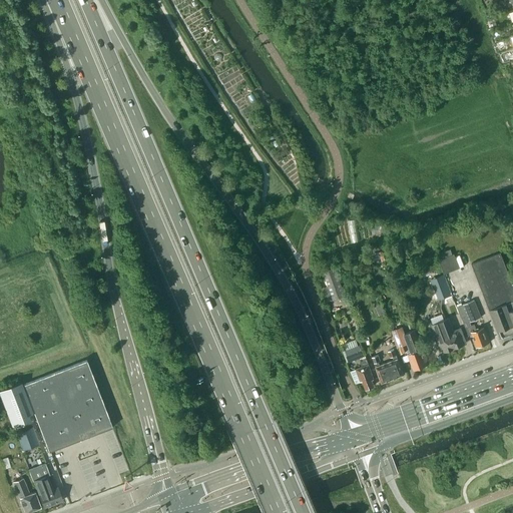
[(386,248),(388,254),(394,252),(392,246),(386,248)]
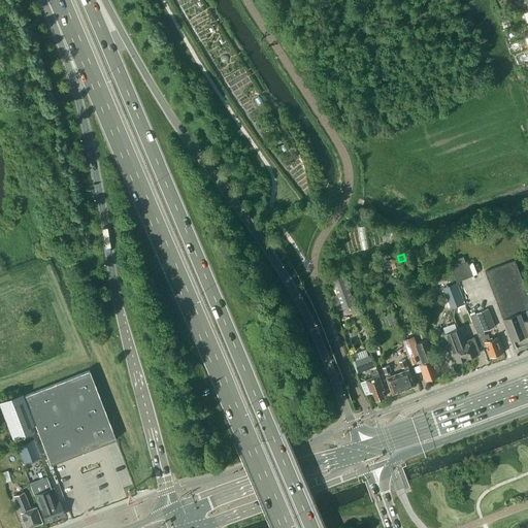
[(456,282),(472,275),(467,261),(465,262),(463,256),(451,261),(453,266),(451,267),(456,282)]
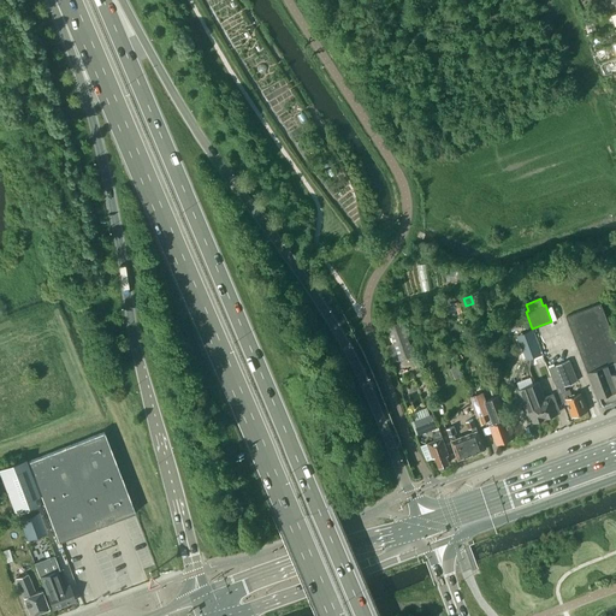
[(615,400),(615,339),(602,302),(567,315),(600,406),(615,400)]
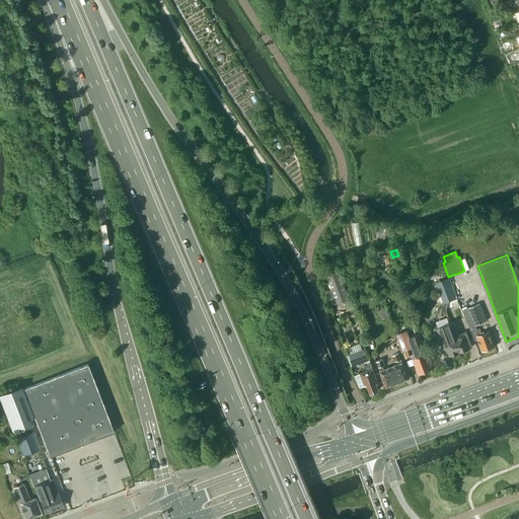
[(349,298),(339,270),(326,274),(337,303),(349,298)]
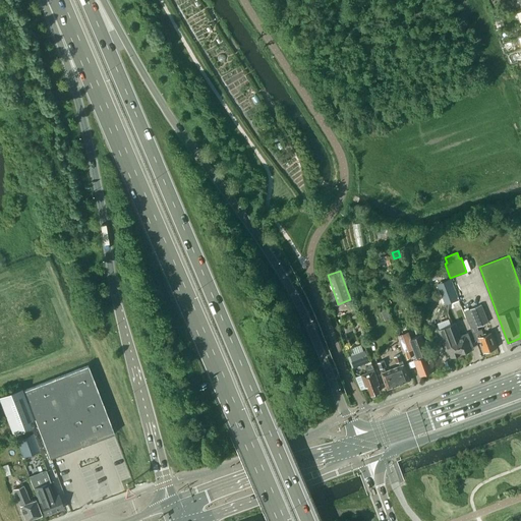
[(458,298),(451,279),(438,284),(446,303),(458,298)]
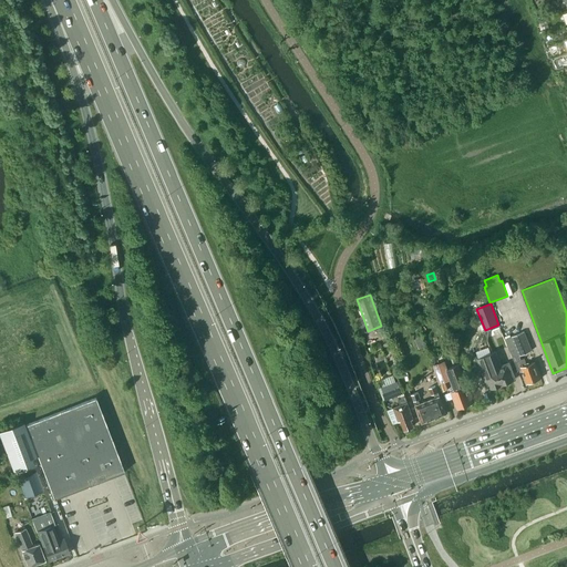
[(524,358),(521,359),(519,356),(532,351),(524,332),(506,339),(518,371),(522,370),(527,383),(540,378),(535,361),(526,364),(524,358)]
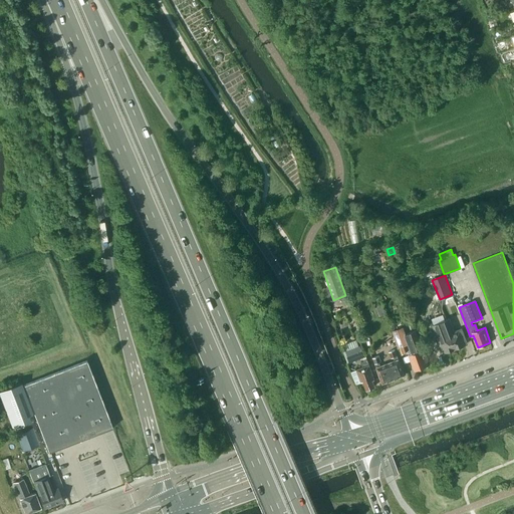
[(376,307),(380,316),(386,314),(381,305),(376,307)]
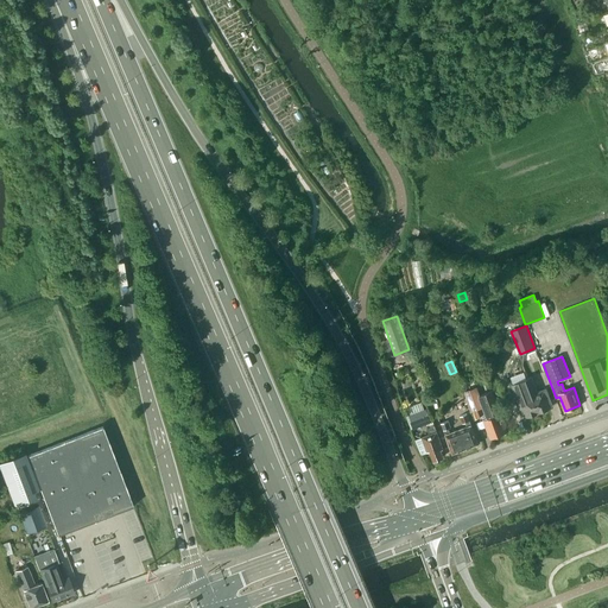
[(527,416),(539,412),(530,387),(534,385),(532,377),(512,384),(523,413),(526,412),(527,416)]
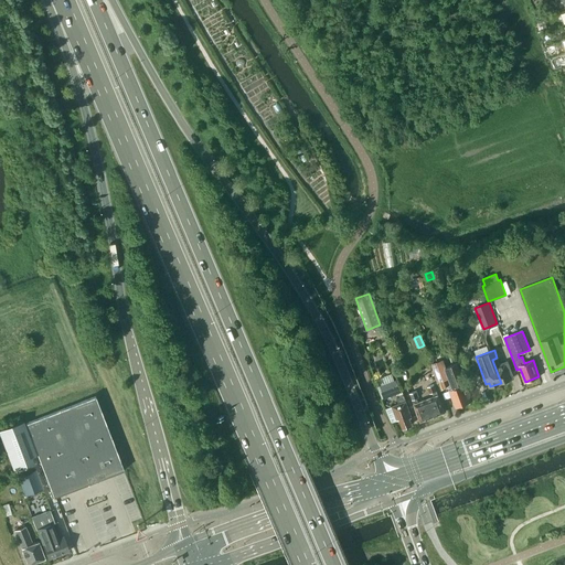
[(499,364),(497,358),(492,360),(501,383),(511,379),(510,375),(512,374),(508,361),(499,364)]
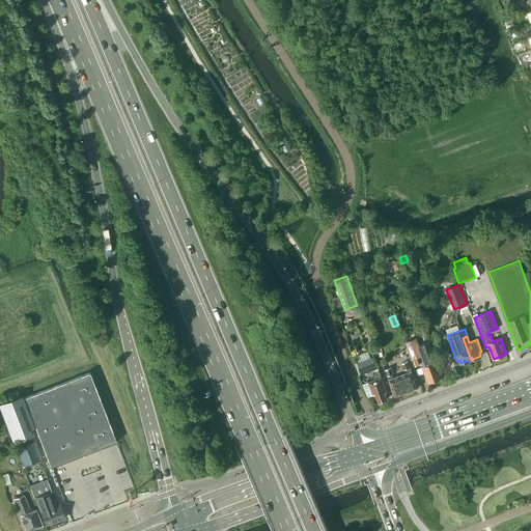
[(442,378),(437,361),(430,344),(420,348),(416,337),(403,342),(411,359),(422,355),(426,365),(422,367),(428,383),(442,378)]
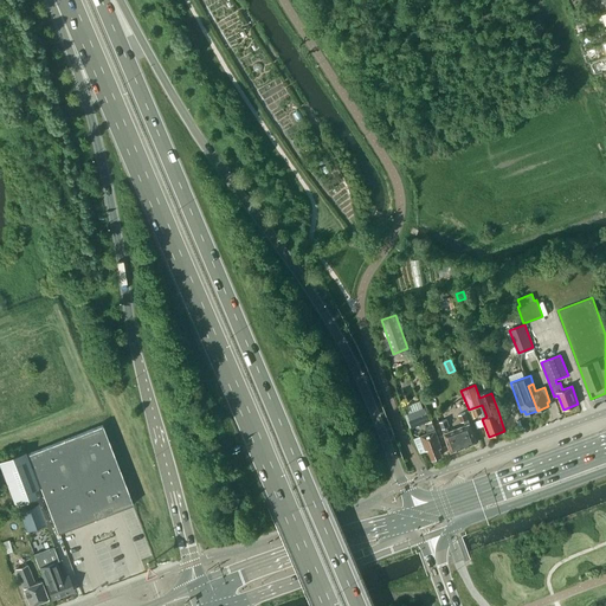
[(408,413),(413,426),(430,420),(425,407),(408,413)]
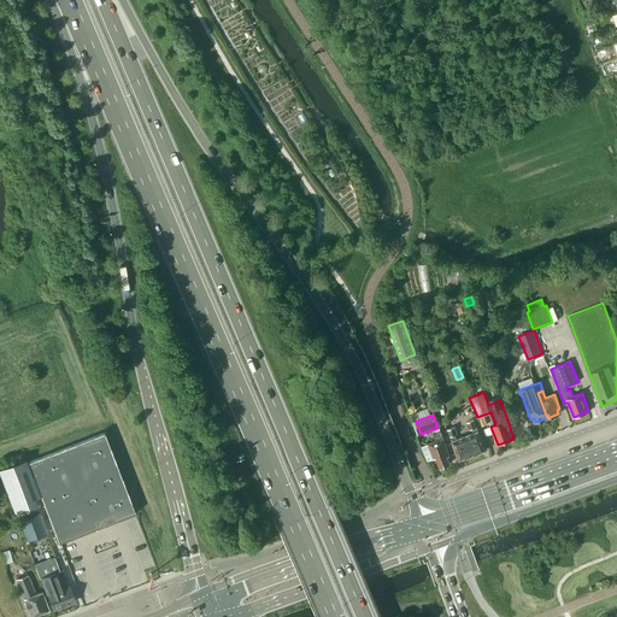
[(474,433),(465,436),(459,439),(457,434),(460,434),(457,425),(448,429),(459,460),(486,451),(474,419),(466,423),(470,430),(472,429),(474,433)]
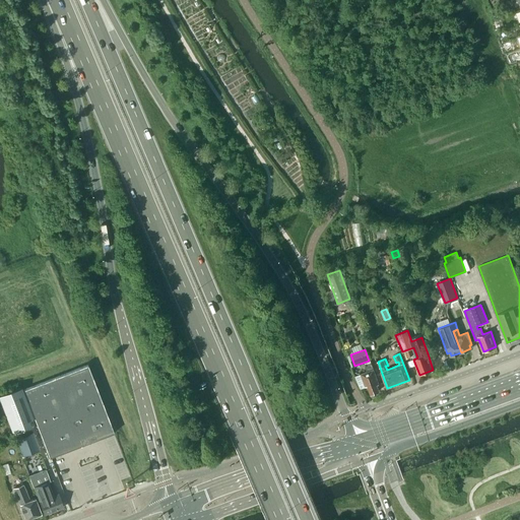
[(22,389),(28,403),(49,457),(114,433),(87,364),(22,389)]
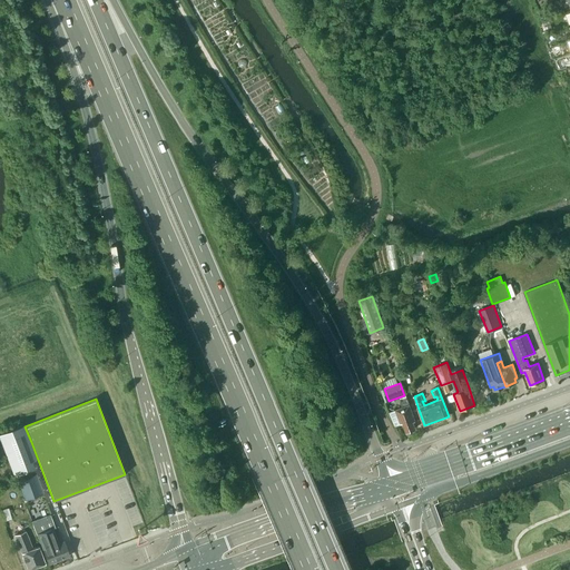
[(403,406),(396,410),(401,423),(403,422),(406,431),(415,428),(413,421),(415,421),(408,399),(401,401),(403,406)]
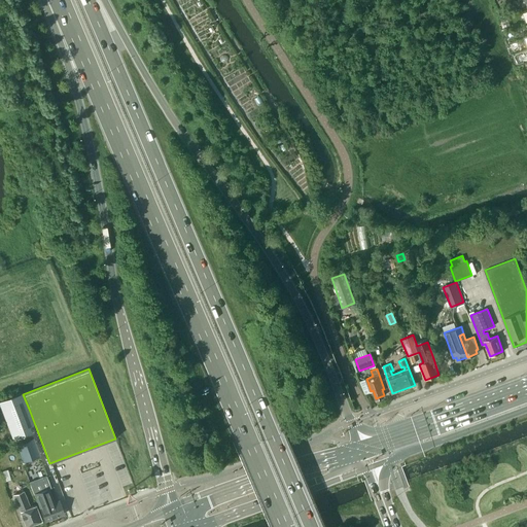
[(22,392),(0,399),(0,405),(12,438),(31,431),(28,424),(33,422),(22,392)]
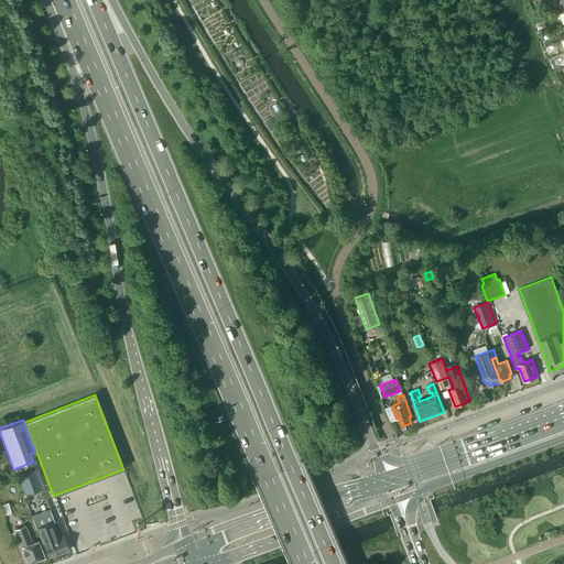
[(43,487),(36,468),(17,475),(24,495),(43,487)]
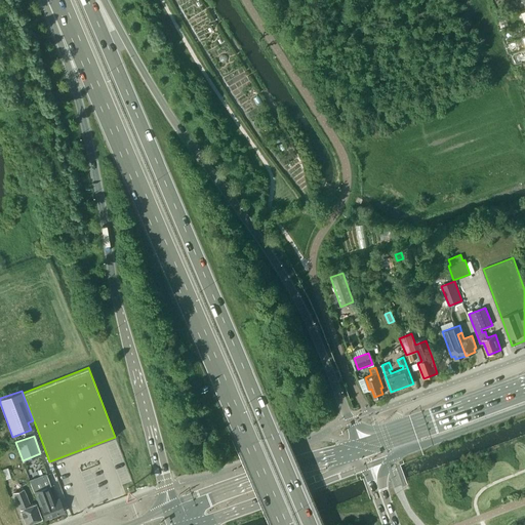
[(7,468),(3,470),(6,479),(11,478),(7,468)]
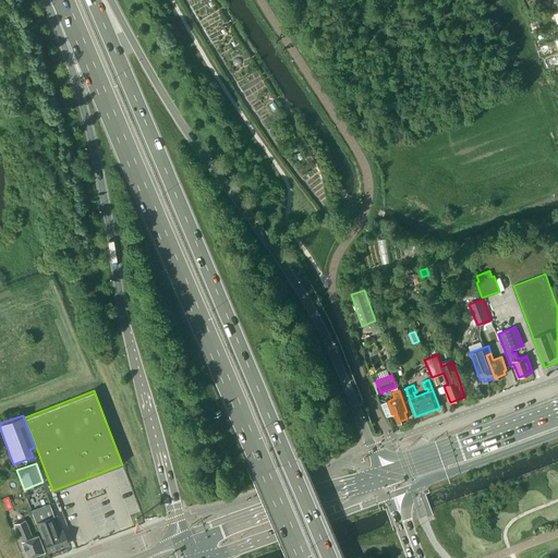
[(57,532),(55,526),(50,517),(35,522),(41,538),(43,537),(48,552),(68,544),(62,530),(57,532)]
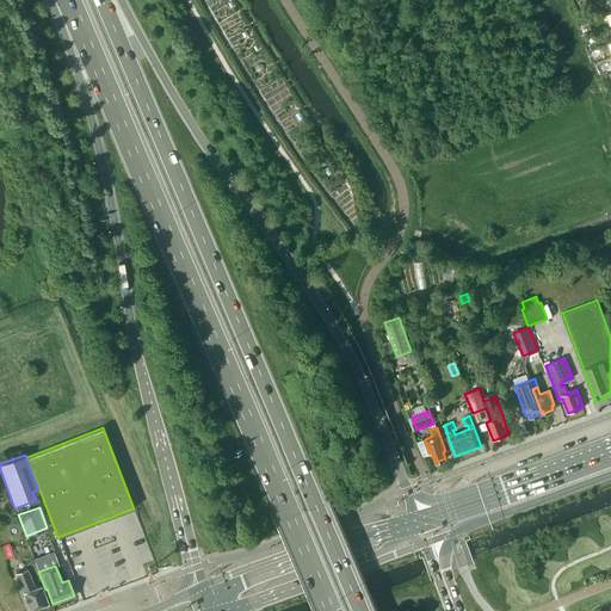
[(30,610),(48,604),(41,586),(34,588),(26,569),(16,574),(30,610)]
